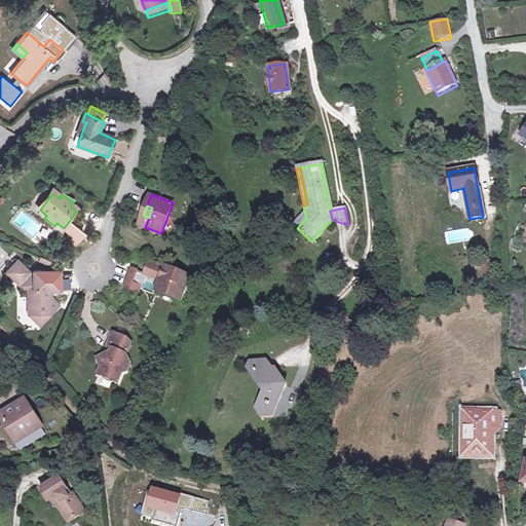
[(293,224),(297,228),(306,218),(304,212),(293,224)]
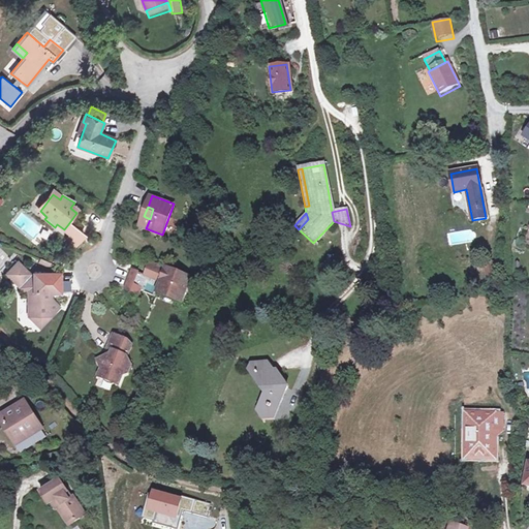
[(75,230),(68,224),(64,229),(57,224),(55,227),(69,240),(75,230)]
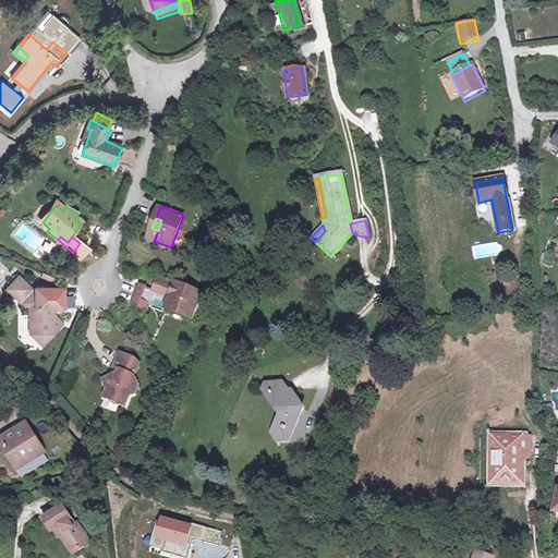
[(80,243),(73,253),(70,256),(80,265),(89,252),(80,243)]
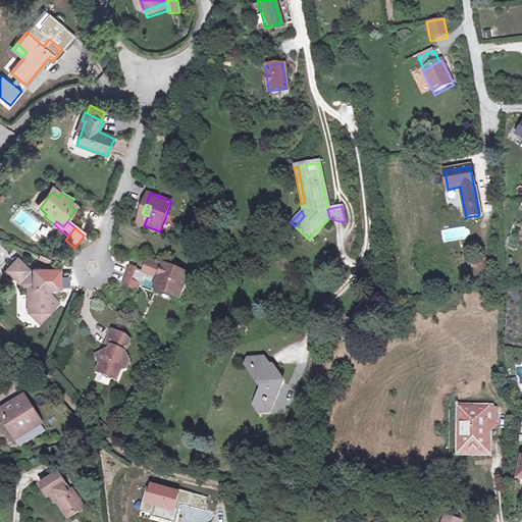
[(33,271),(31,271),(17,258),(6,270),(25,289),(29,289),(30,309),(37,316),(43,310),(48,315),(60,302),(49,292),(49,288),(60,288),(59,277),(59,270),(56,268),(33,269),(33,271)]
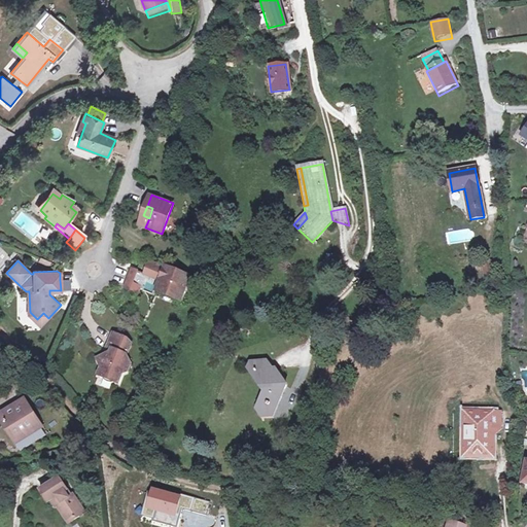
[(151,262),(148,270),(164,276),(162,282),(159,290),(181,299),(189,278),(181,275),(181,273),(176,270),(175,272),(151,262)]
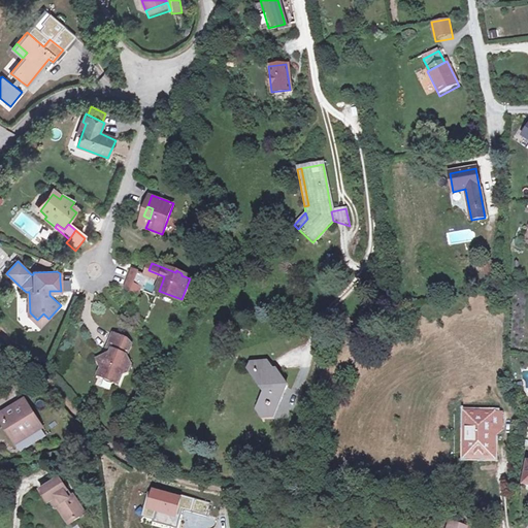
[(493,263),(484,263),(485,278),(494,278),(493,263)]
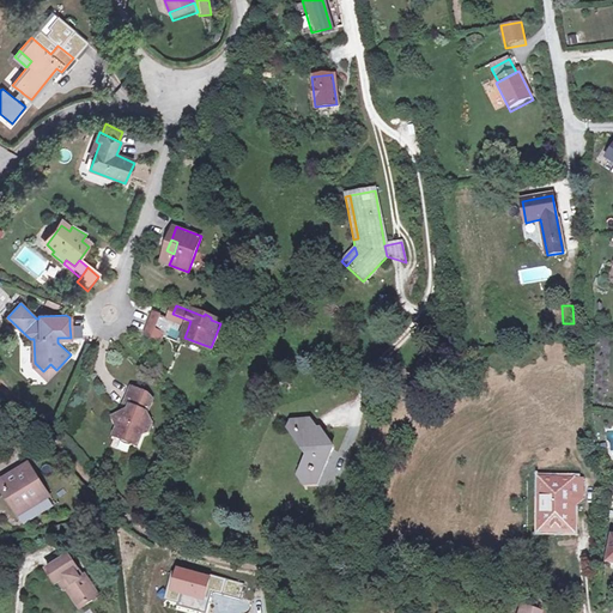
[(169,321),(188,328),(190,321),(173,314),(169,321)]
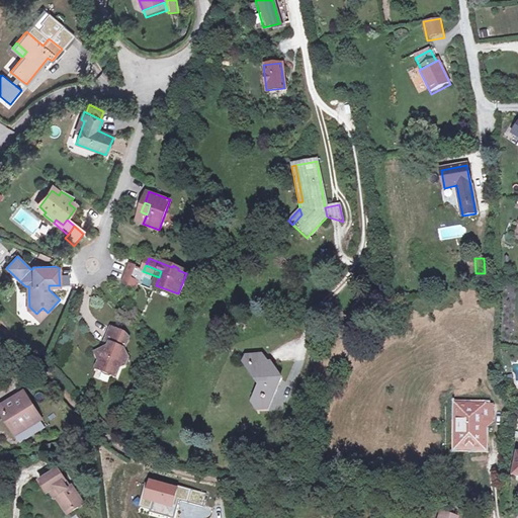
[(124,278),(139,283),(143,271),(128,266),(124,278)]
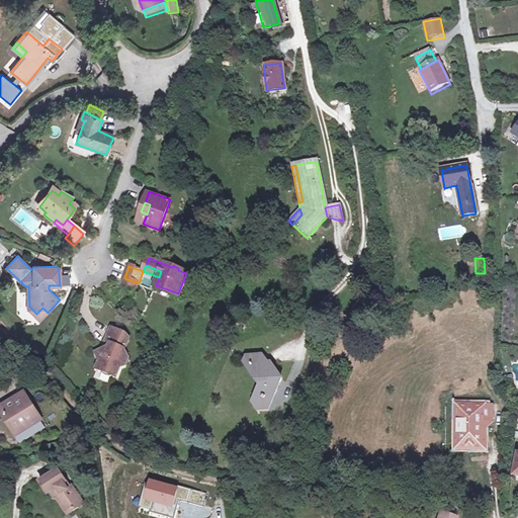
[(70,275),(59,275),(60,285),(70,284),(70,275)]
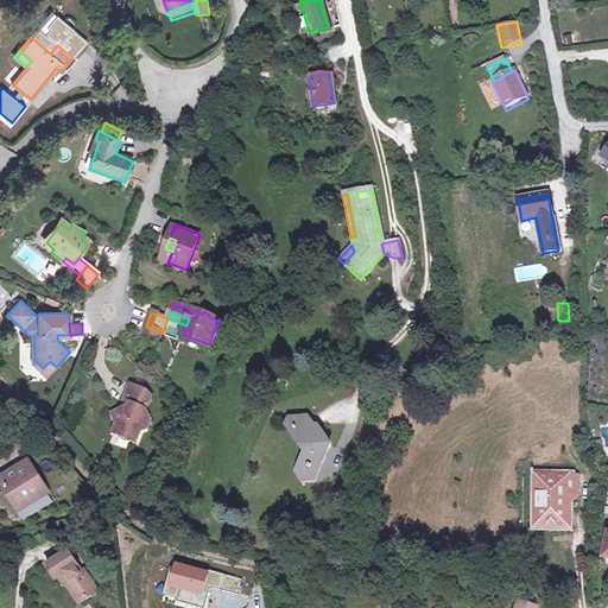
[(159,340),(163,333),(146,327),(144,334),(159,340)]
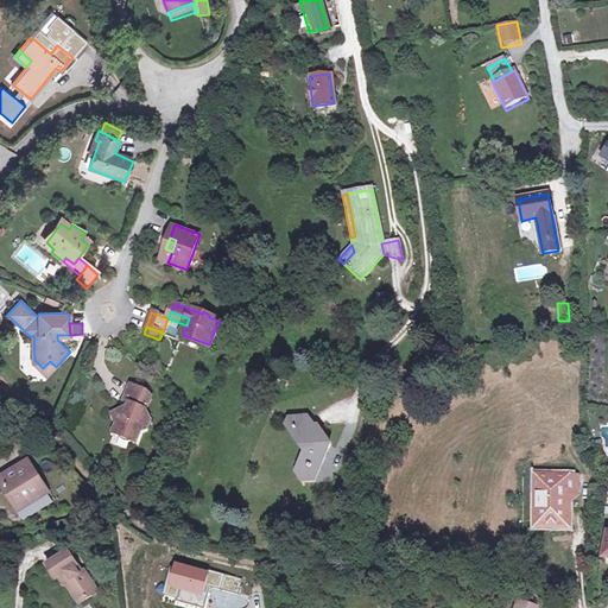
[(49,374),(56,367),(50,361),(43,368),(49,374)]
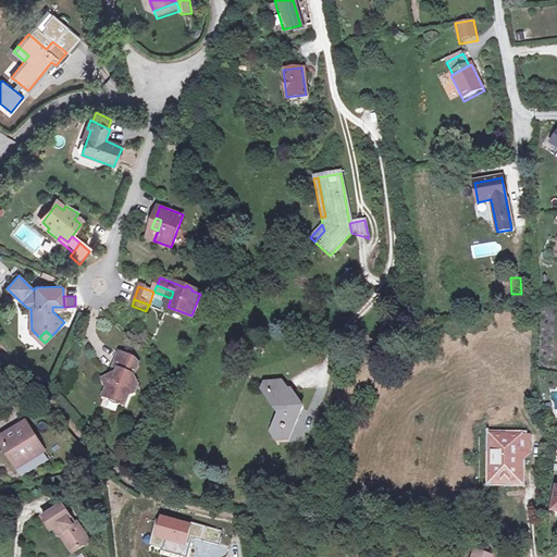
[(138,356),(123,350),(118,367),(121,368),(120,372),(115,371),(106,379),(108,392),(106,396),(128,405),(132,394),(137,392),(140,383),(133,380),(140,361),(138,356)]
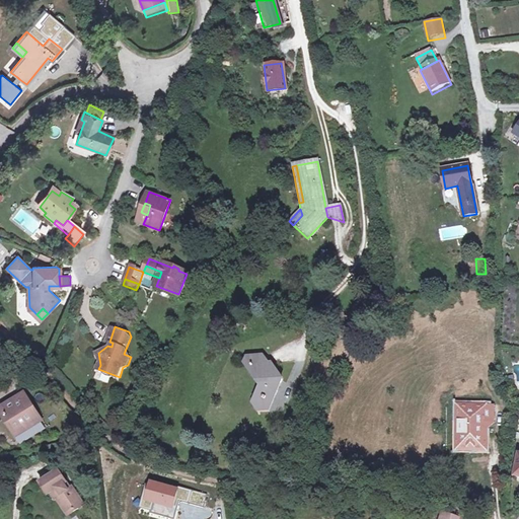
[(266,361),(261,352),(245,354),(242,359),(251,374),(258,373),(261,376),(253,394),(261,408),(266,404),(278,373),(270,360),(266,361)]
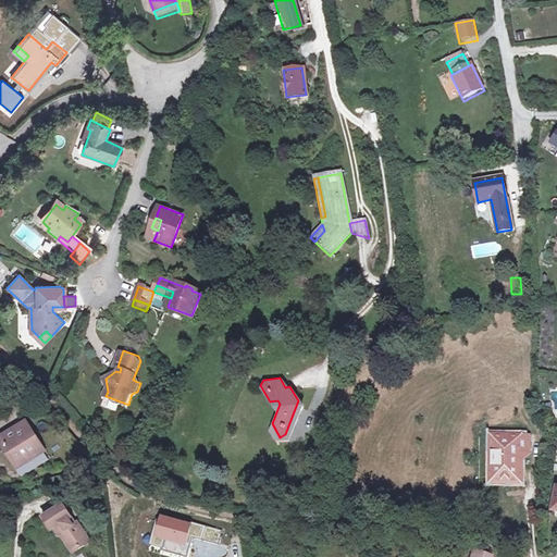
[(27,424),(2,441),(21,468),(44,452),(27,424)]
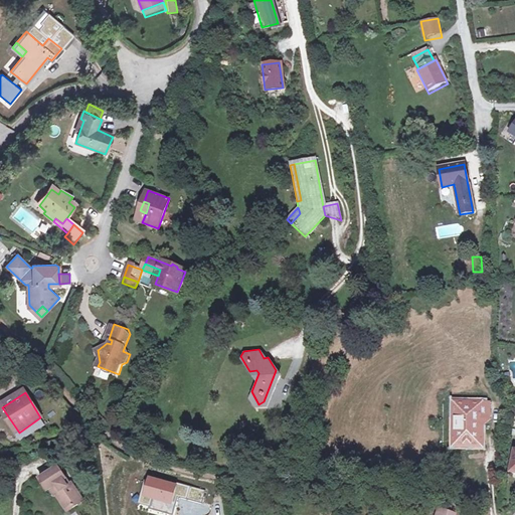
[(454,404),(454,424),(459,424),(459,443),(470,444),(470,449),(479,449),(481,418),(488,418),(488,405),(454,404)]
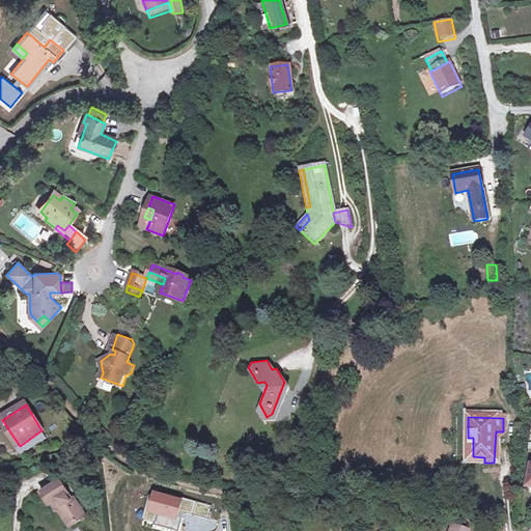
[(473,438),(468,438),(467,463),(484,463),(484,457),(473,456),(473,438)]
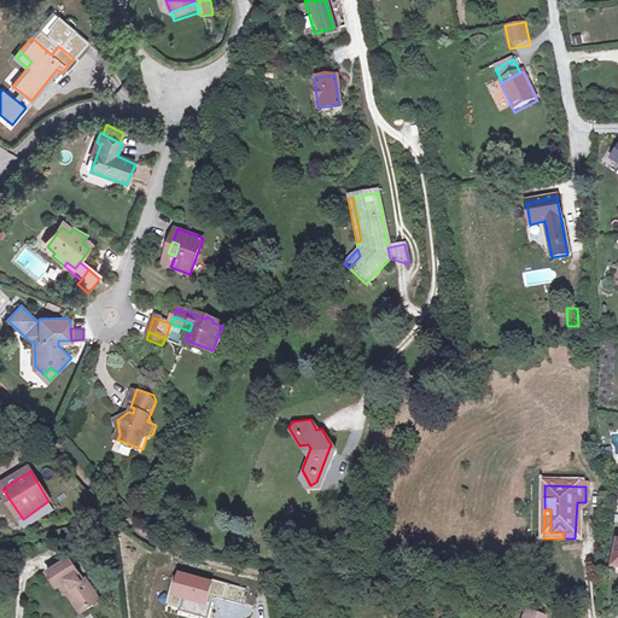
[(141,557),(130,558),(130,571),(141,570),(141,557)]
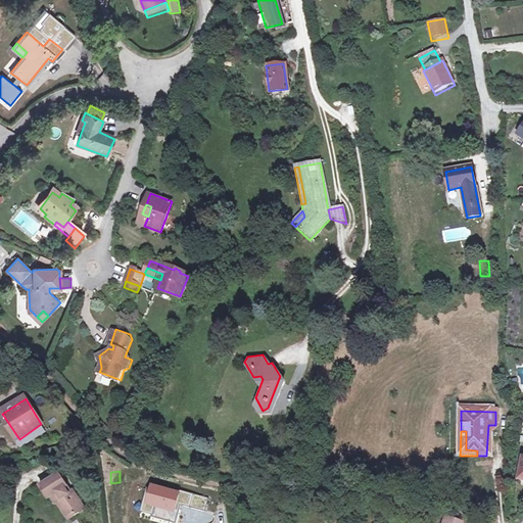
[(41,488),(48,498),(52,496),(57,493),(61,501),(56,503),(67,520),(84,510),(74,492),(70,493),(67,495),(63,489),(67,487),(60,477),(41,488)]
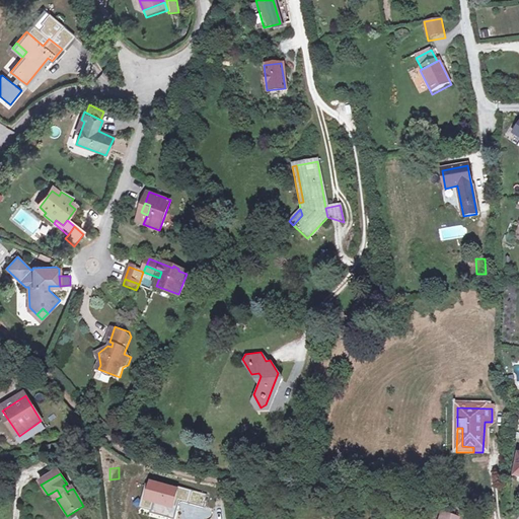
[(57,490),(52,493),(56,499),(61,497),(57,490)]
